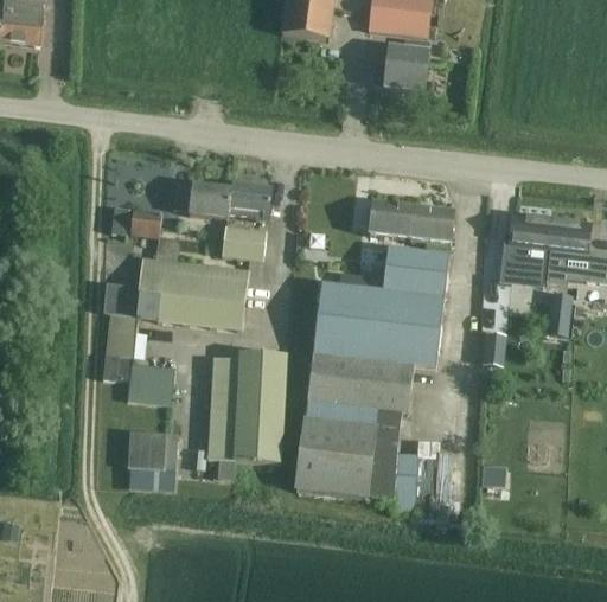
[(4,0),(0,29),(0,40),(37,45),(43,2),(23,0),(4,0)]
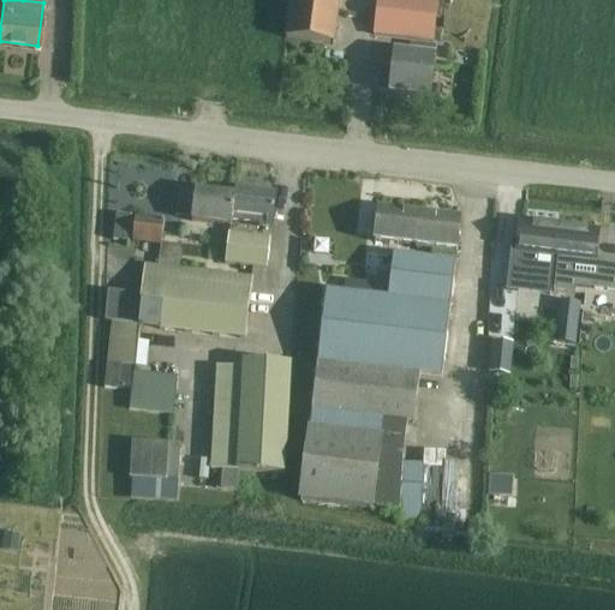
[(334,42),(338,16),(339,0),(290,0),(286,36),(334,42)]
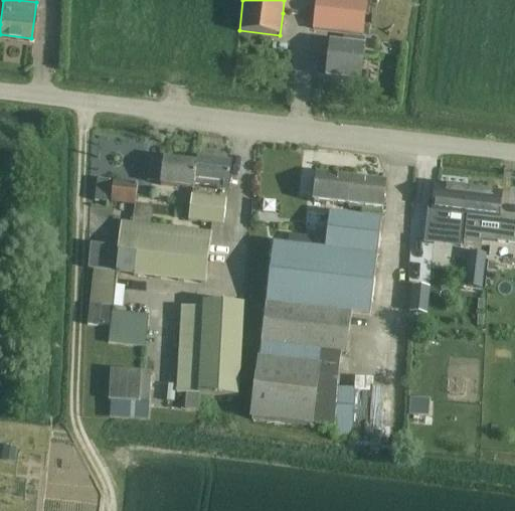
[(316,0),(314,26),(362,32),(365,0),(316,0)]
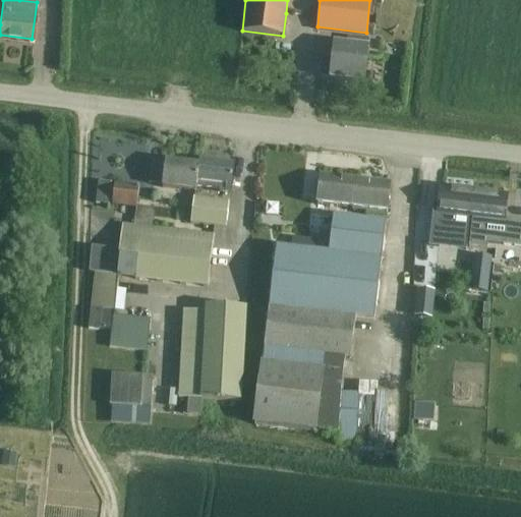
[(363,79),(368,36),(347,33),(346,41),(333,39),(331,54),(325,53),(321,57),(320,66),(323,71),(329,72),(329,75),(363,79)]
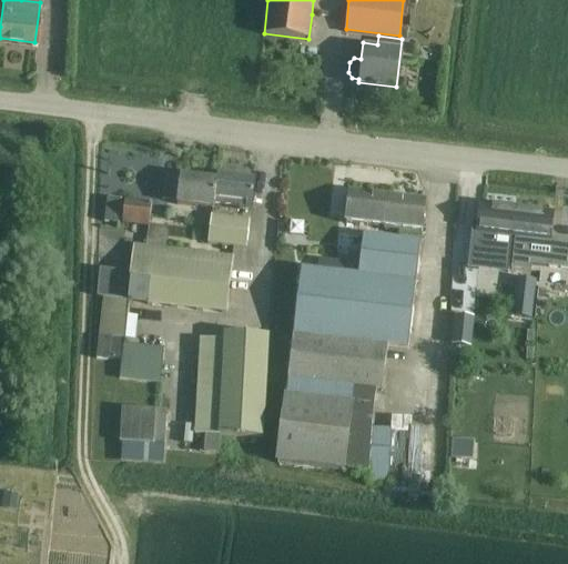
[(217,170),(217,175),(214,199),(239,202),(239,205),(250,207),(254,174),(217,170)]
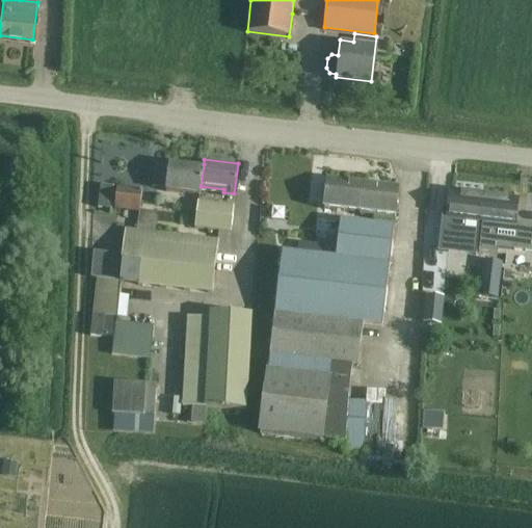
[(201,186),(204,164),(168,160),(168,163),(156,162),(154,179),(153,185),(165,186),(198,191),(198,185),(201,186)]
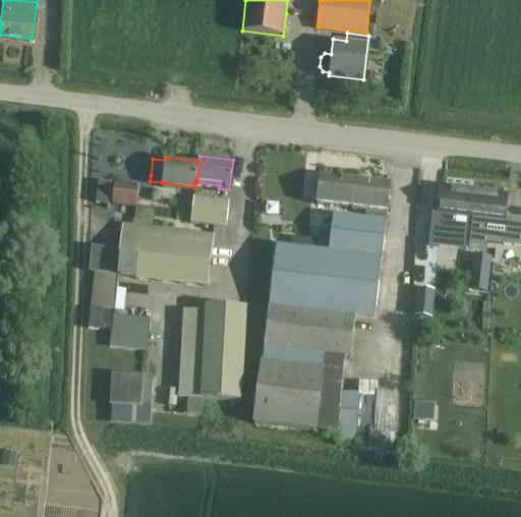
[(275,242),(253,420),(314,427),(338,431),(337,440),(355,441),(358,391),(340,389),(344,353),(349,354),(353,313),(372,316),(385,218),(385,211),(389,179),(320,171),(316,199),(352,204),(351,207),(364,208),(363,216),(333,212),(330,231),(321,230),(320,237),(292,234),(291,243),(275,242)]
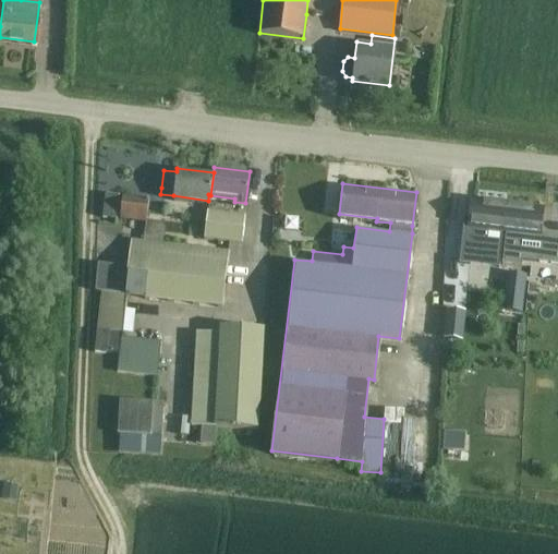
[(113,215),(117,192),(105,192),(102,213),(113,215)]
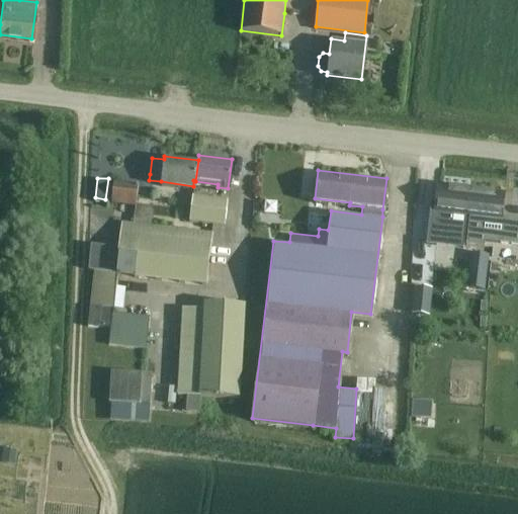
[(135,202),(136,191),(138,181),(113,179),(111,188),(110,200),(135,202)]
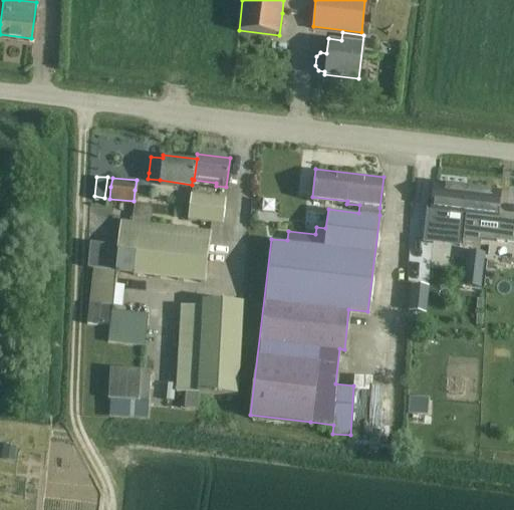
[(427,200),(423,239),(432,240),(433,235),(459,238),(460,238),(463,207),(464,208),(466,186),(434,182),(432,198),(432,200),(427,200)]
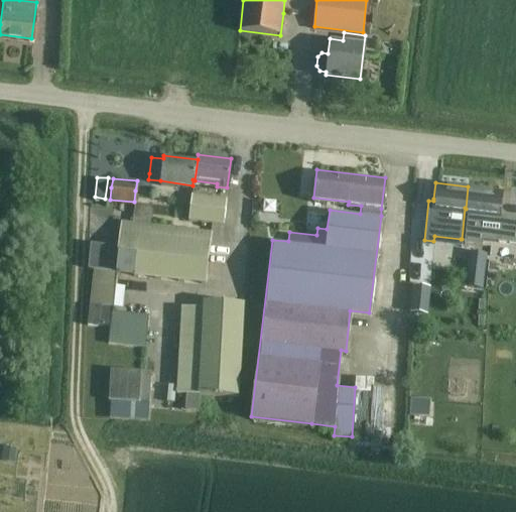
[(466,227),(464,241),(482,243),(483,237),(492,238),(515,240),(515,216),(498,214),(498,212),(501,190),(468,186),(466,209),(468,209),(466,227)]
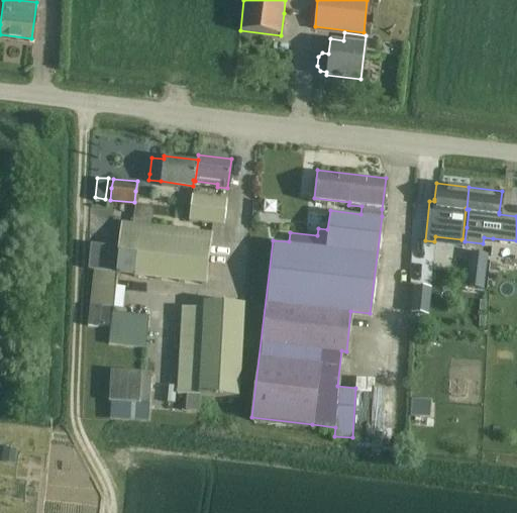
[(223,222),(226,197),(191,192),(190,204),(188,217),(223,222)]
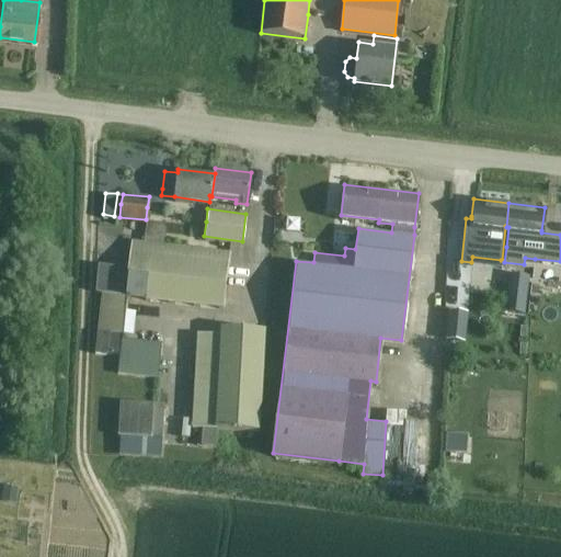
[(130,238),(125,293),(222,304),(229,249),(163,241),(144,239),(130,238)]
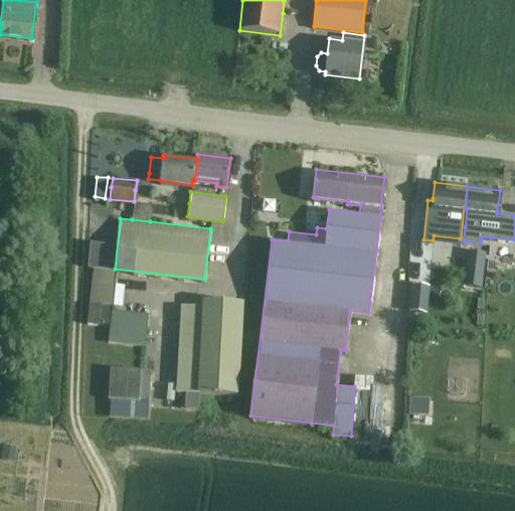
[(502,264),(504,239),(491,238),(490,263),(502,264)]
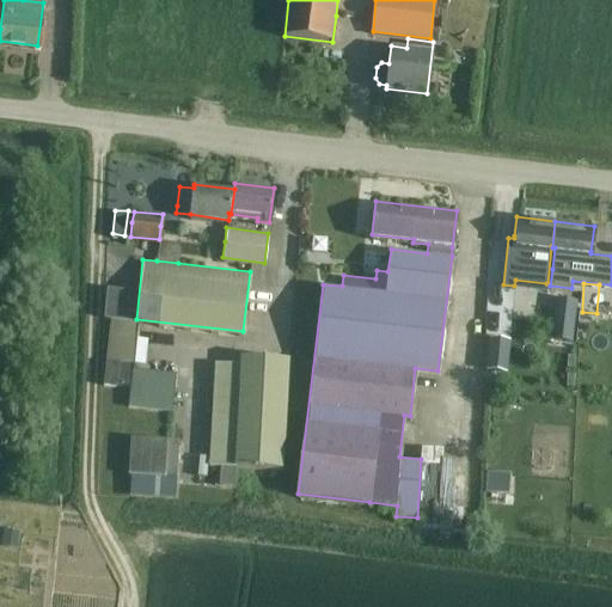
[(556,299),(552,336),(567,337),(570,300),(556,299)]
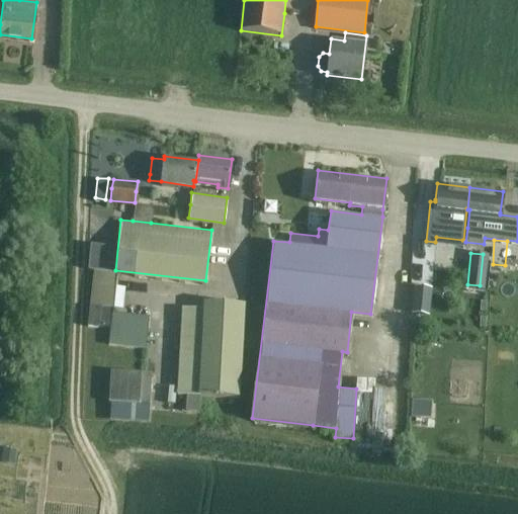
[(89,306),(87,326),(97,327),(98,324),(111,326),(110,330),(109,345),(146,349),(147,334),(149,316),(112,312),(116,272),(93,269),(89,306)]
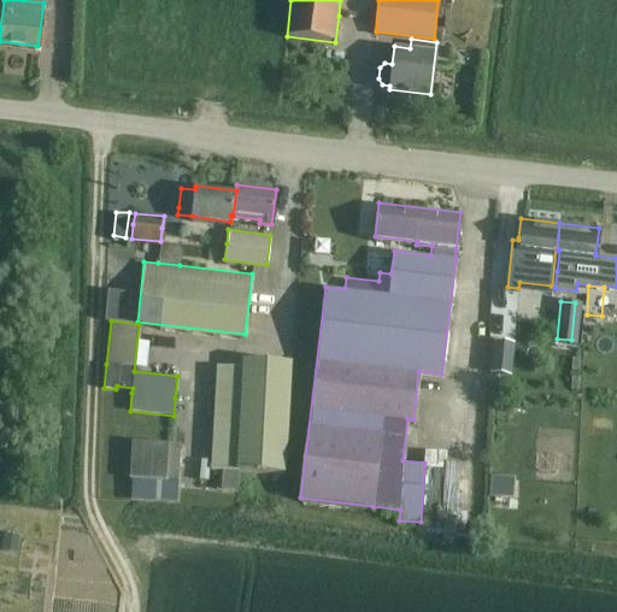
[(493,339),(489,370),(505,371),(507,340),(493,339)]
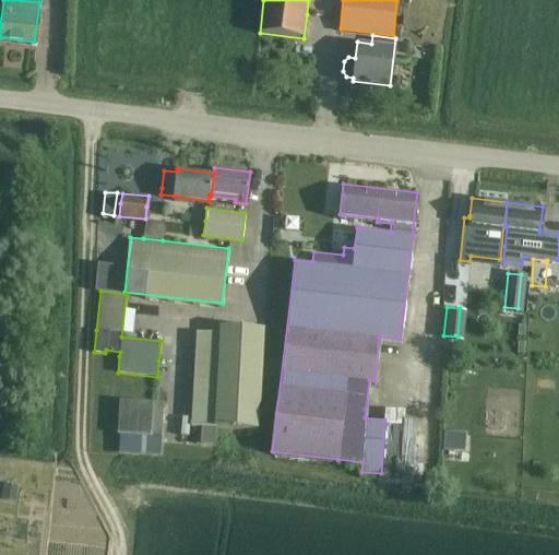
[(258,427),(263,327),(219,325),(219,331),(197,330),(190,423),(201,423),(200,443),(215,444),(216,424),(258,427)]
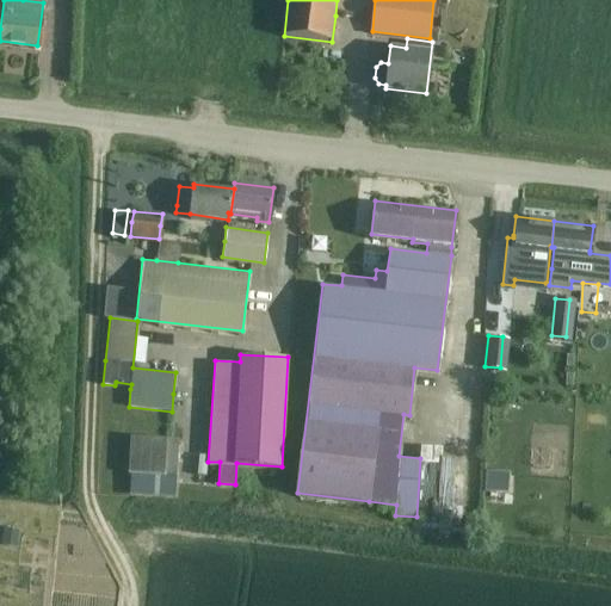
[(177,475),(179,438),(162,437),(130,434),(129,471),(165,474),(177,475)]
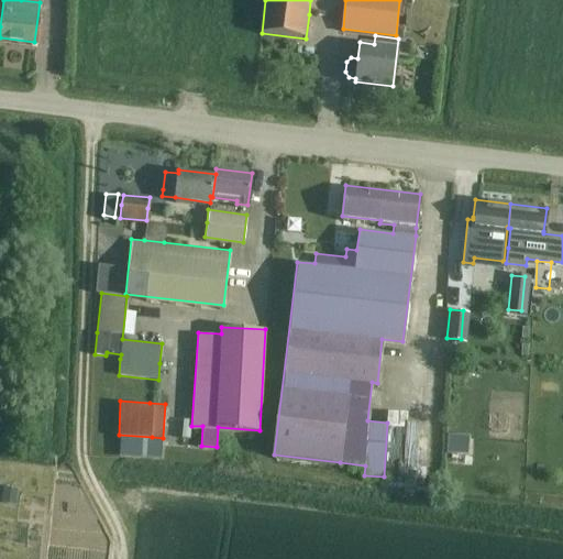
[(448,433),(446,450),(467,451),(468,434),(448,433)]
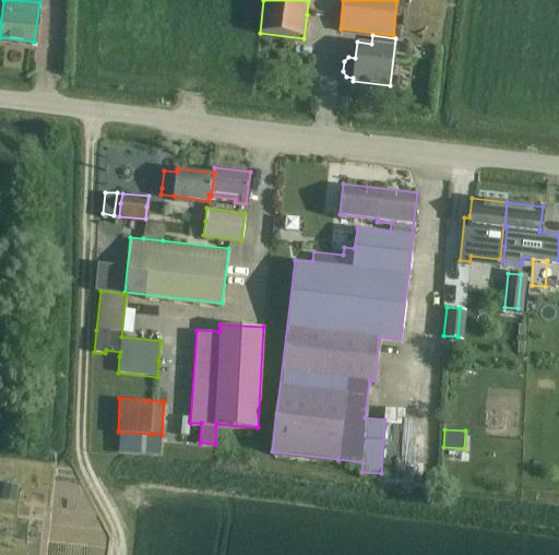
[(4,481),(1,496),(14,498),(16,483),(4,481)]
